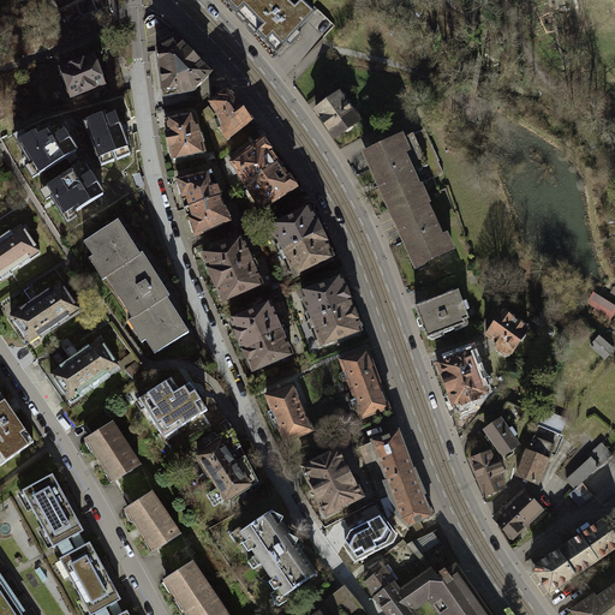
[(246,23),(248,24),(270,0),(224,0),(238,15),(236,17),(244,25),(246,23)]
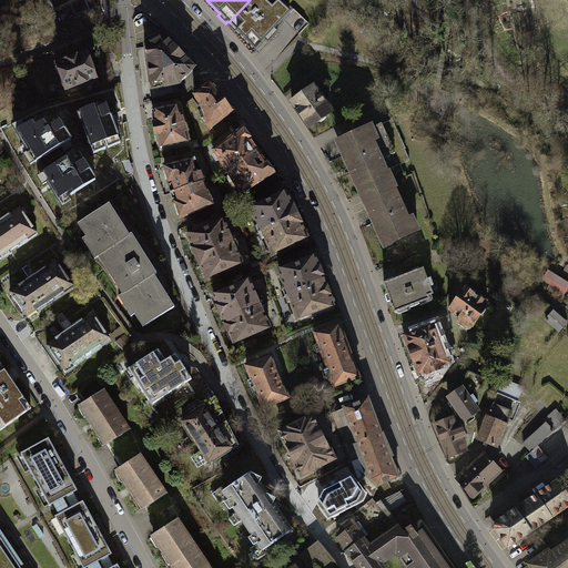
[(275,30),(293,11),(281,0),(280,0),(279,2),(275,0),(250,0),(229,22),(230,23),(227,26),(235,33),(237,31),(256,50),(264,41),(267,44),(279,33),(275,30)]
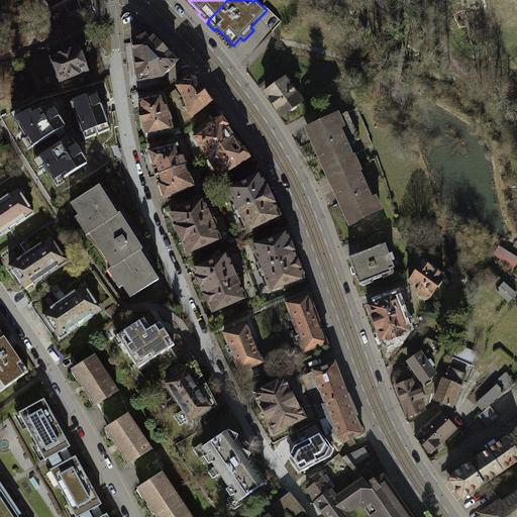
[(149,33),(132,42),(137,82),(164,77),(177,61),(149,33)]
